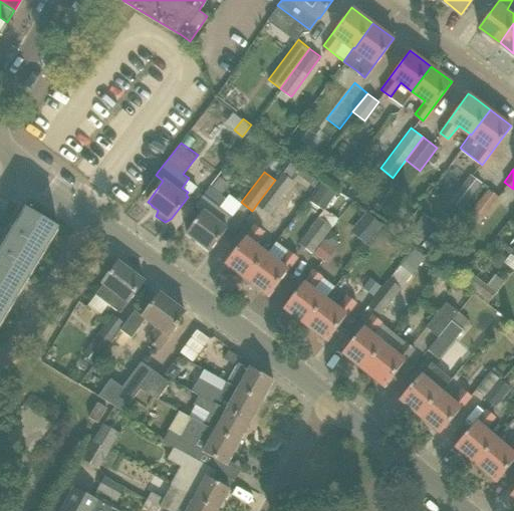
[(293,181),(281,172),(275,180),(257,204),(268,213),(293,181)]
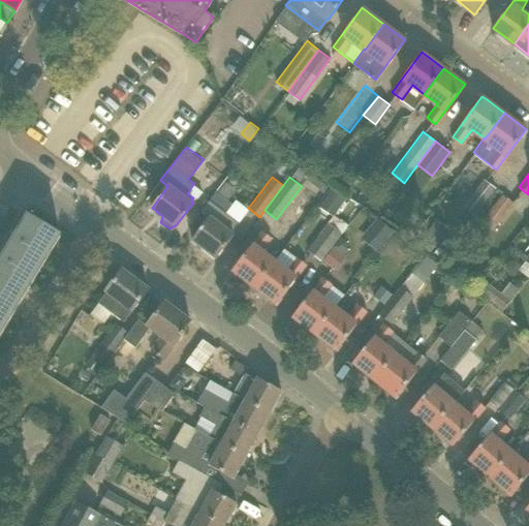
[(474,214),(495,186),(484,179),(463,206),(464,206),(474,214)]
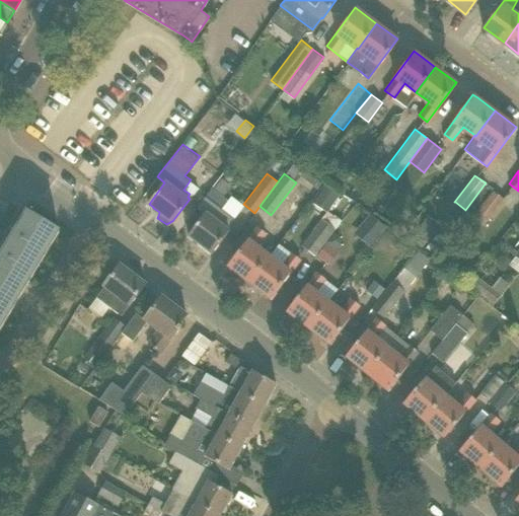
[(317,196),(331,205),(340,194),(325,183),(317,196)]
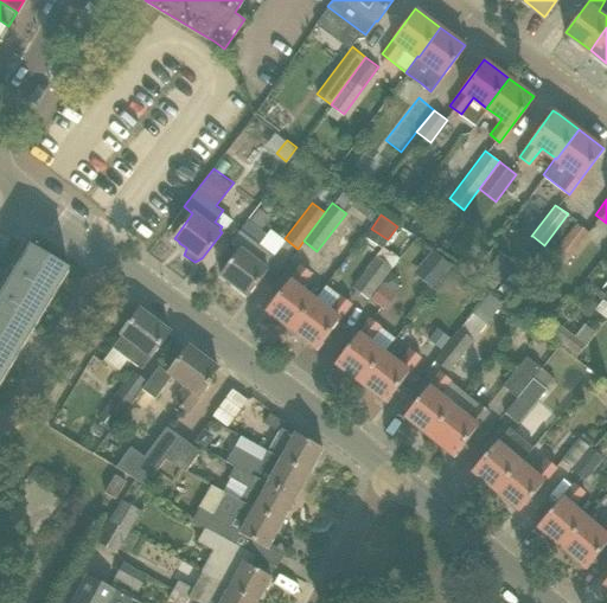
[(268,267),(266,264),(273,255),(263,247),(268,242),(262,238),(267,232),(248,218),(231,242),(240,248),(221,273),(225,277),(246,294),(247,293),(248,294),(268,267)]
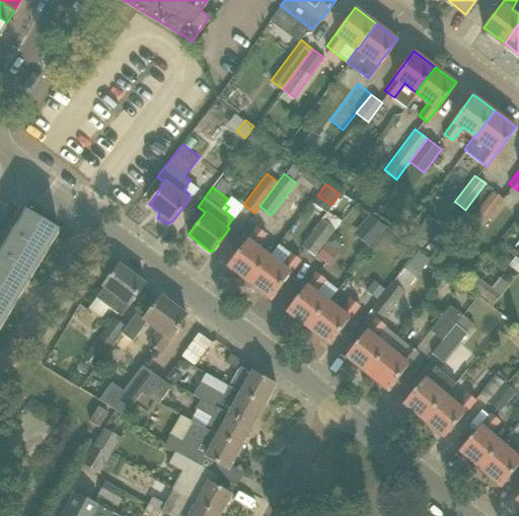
[(470,218),(483,227),(505,199),(493,189),(470,218)]
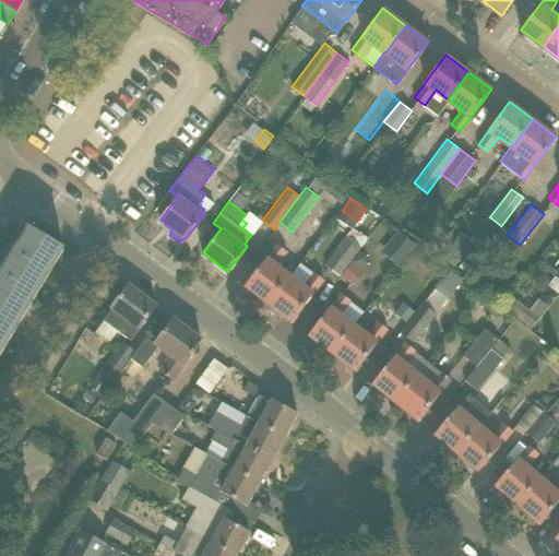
[(6,264),(0,273),(0,302),(23,316),(64,247),(30,226),(16,247),(11,256),(6,265),(6,264)]
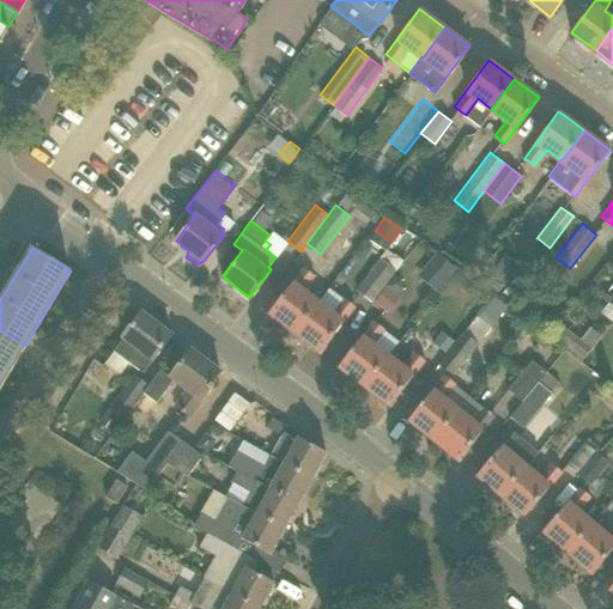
[(454,272),(435,255),(425,266),(444,282),(454,272)]
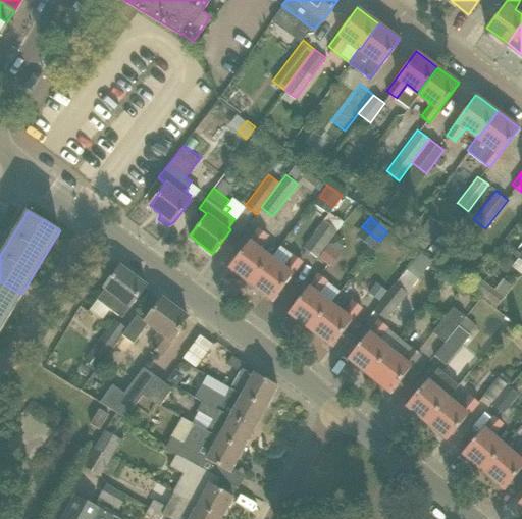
[(302,247),(316,258),(326,245),(338,229),(323,218),(302,247)]
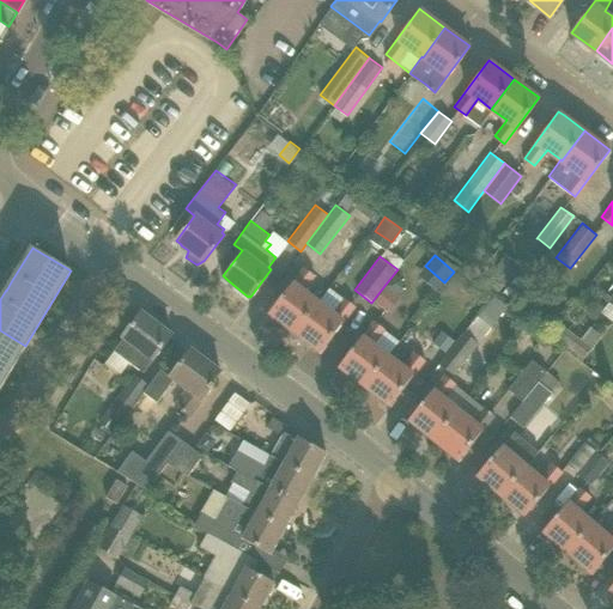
[(305,267),(269,311),(296,332),(319,302),(304,291),(316,275),(305,267)]
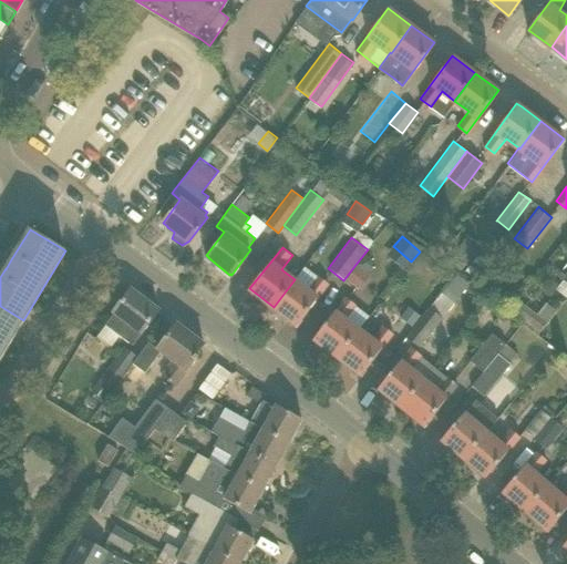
[(372,266),(371,258),(366,254),(358,264),(368,272),(372,266)]
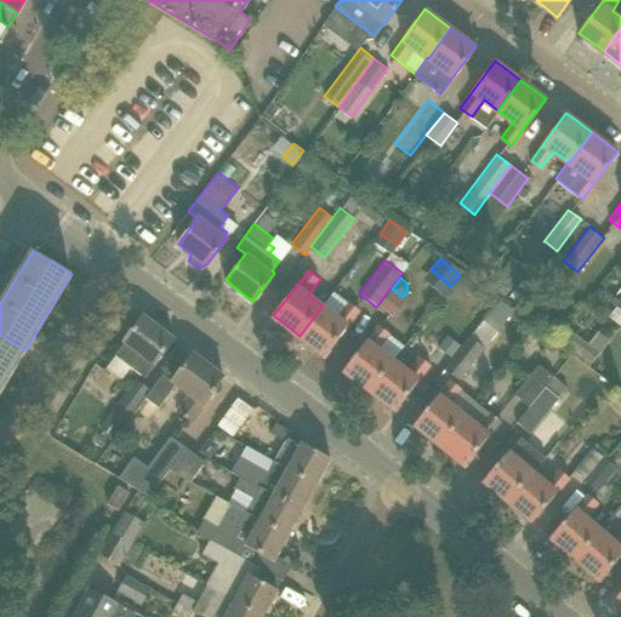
[(403,302),(388,291),(376,307),(374,308),(388,320),(403,302)]
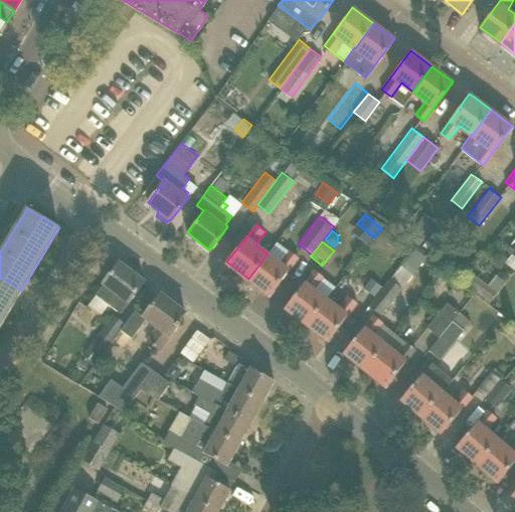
[(248,279),(270,295),(300,258),(291,250),(281,264),(268,253),(248,279)]
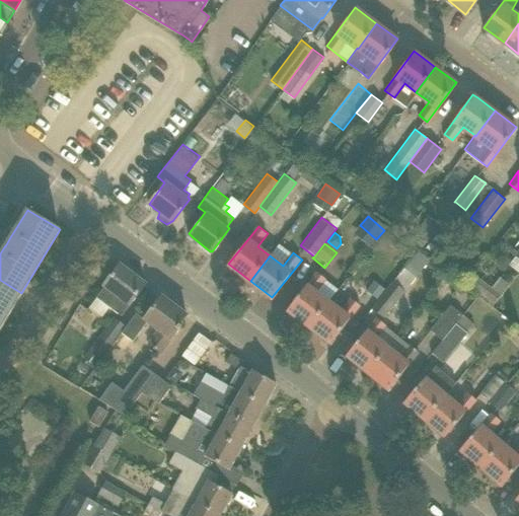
[(146,283),(120,263),(103,284),(105,285),(97,295),(122,314),(130,303),(146,283)]
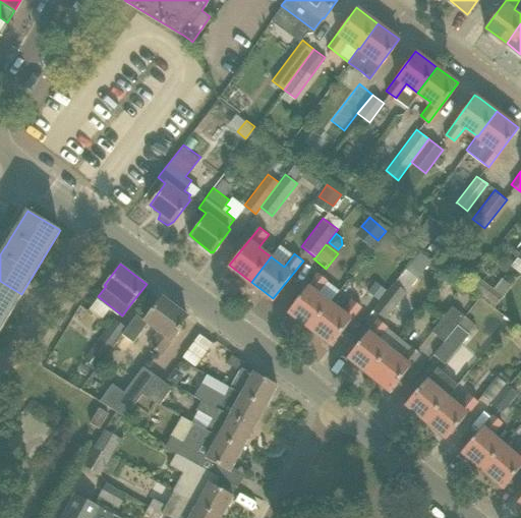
[(320,273),(288,310),(310,327),(330,301),(317,293),(328,280),(320,273)]
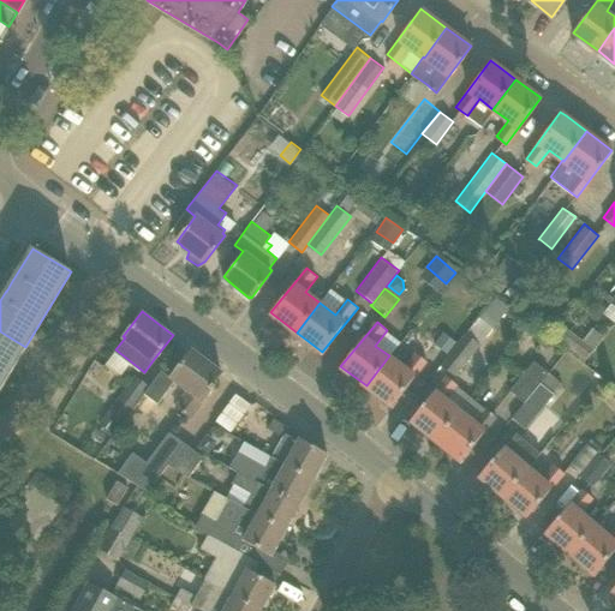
[(551,336),(584,360),(604,335),(592,327),(583,339),(562,323),(551,336)]
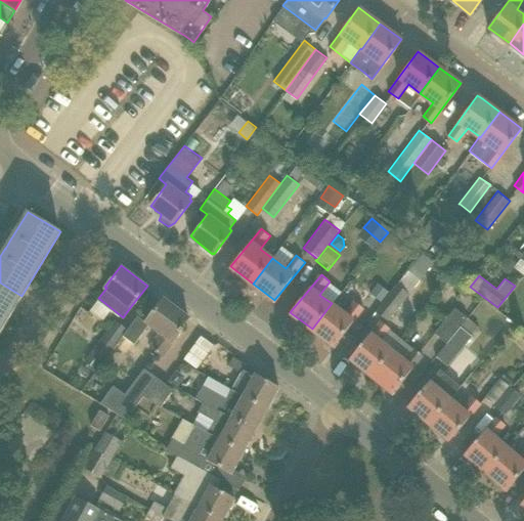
[(0,331),(22,296),(0,283),(0,331)]
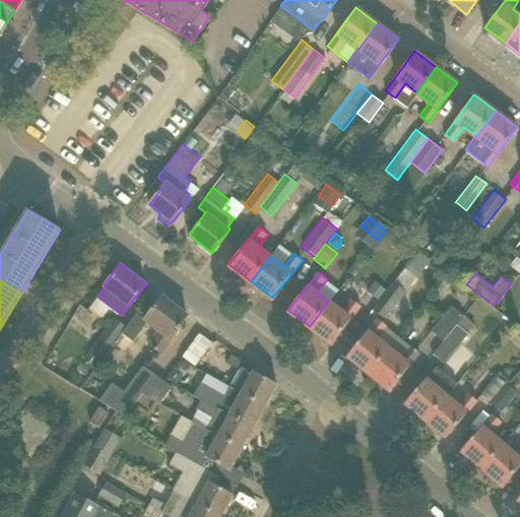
[(393,280),(387,288),(371,309),(384,319),(406,291),(393,280)]
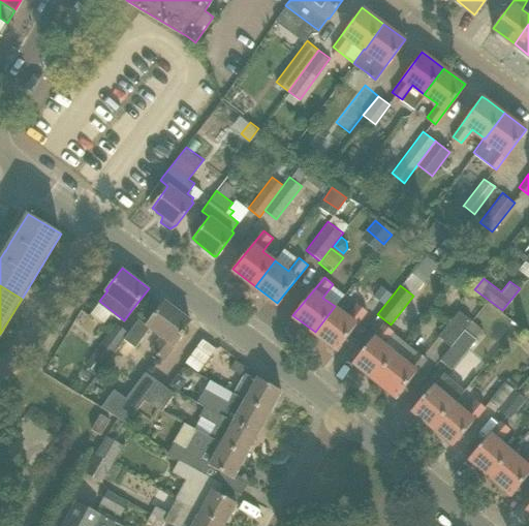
[(163,358),(173,345),(174,345),(185,331),(183,330),(190,319),(165,301),(146,325),(161,336),(152,349),(163,358)]
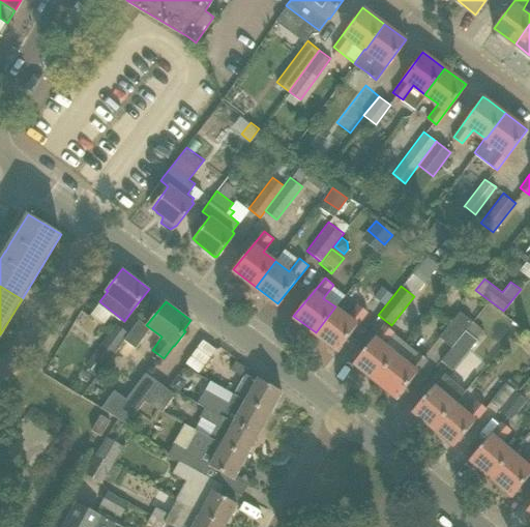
[(316,332),(337,350),(369,311),(360,304),(350,318),(335,306),(316,332)]
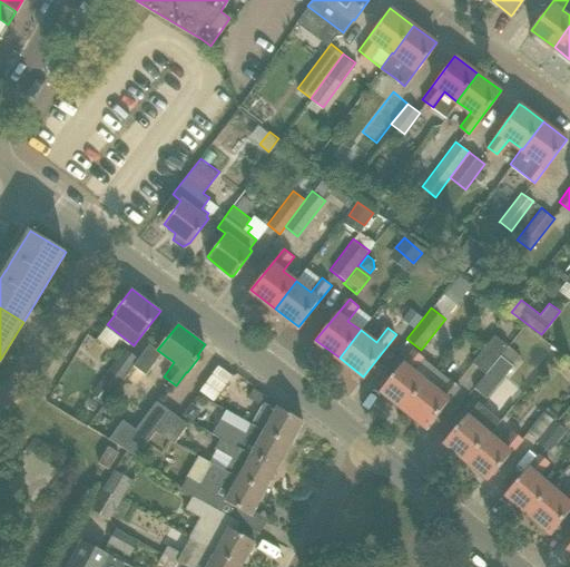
[(498,358),(508,344),(494,333),(472,361),(485,372),(488,370),(498,358)]
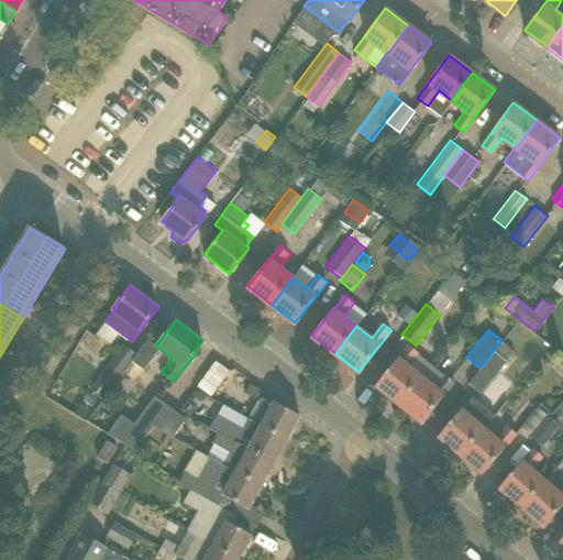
[(106,398),(121,377),(120,376),(138,354),(123,342),(89,386),(106,398)]
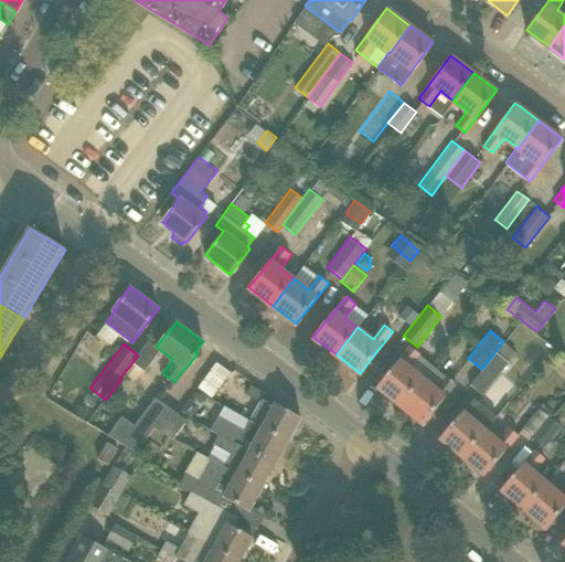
[(401,404),(422,378),(408,367),(419,352),(409,343),(377,386),(401,404)]
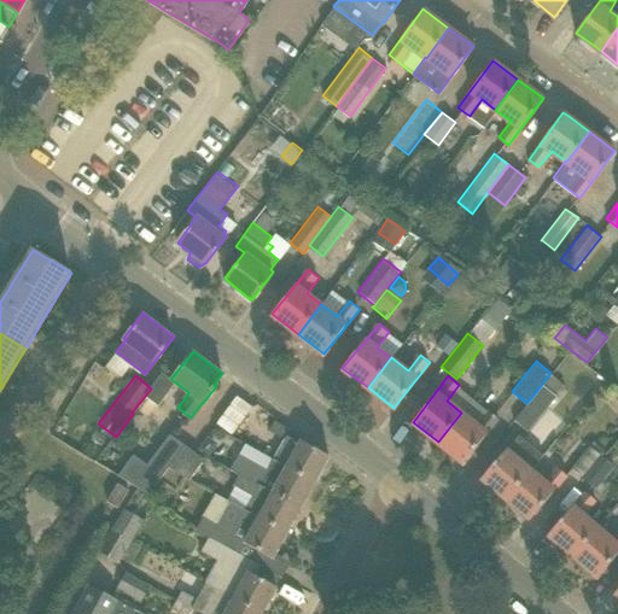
[(553,398),(552,397),(540,387),(529,401),(542,411),(553,398)]
